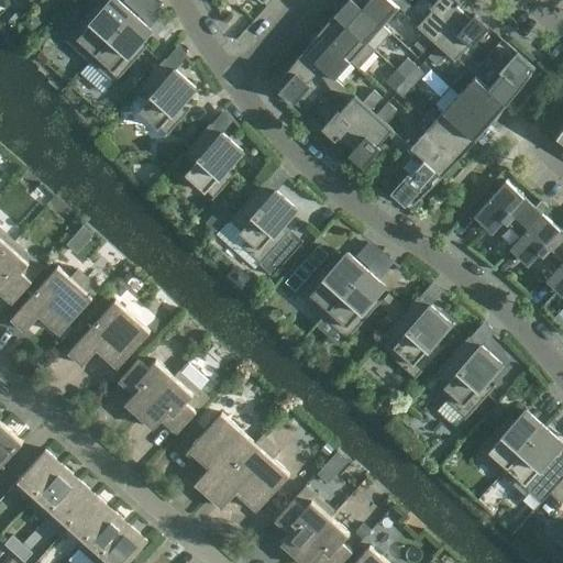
[(98,2),(65,39),(89,61),(133,13),(120,1),(116,7),(111,2),(112,0),(111,0),(105,8),(98,2)]
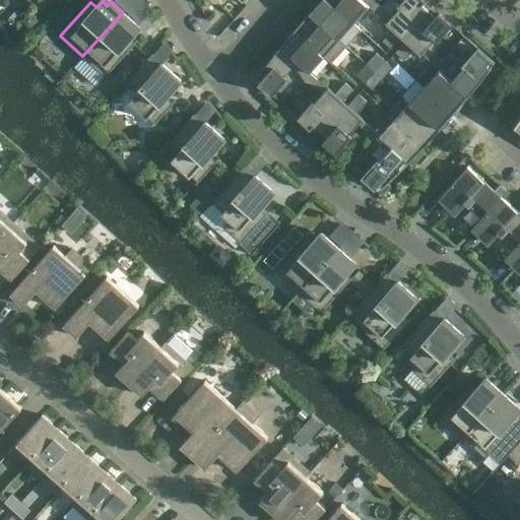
[(353,23),(326,0),(320,0),(314,7),(317,10),(313,14),(310,12),(309,13),(345,46),(346,46),(339,39),(353,23)]
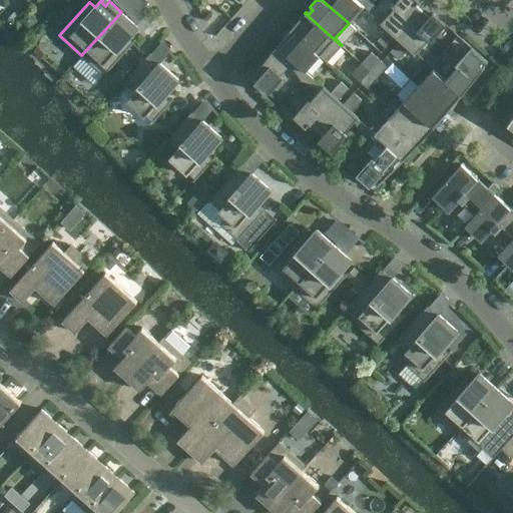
[(364,7),(356,0),(322,0),(349,23),(364,7)]
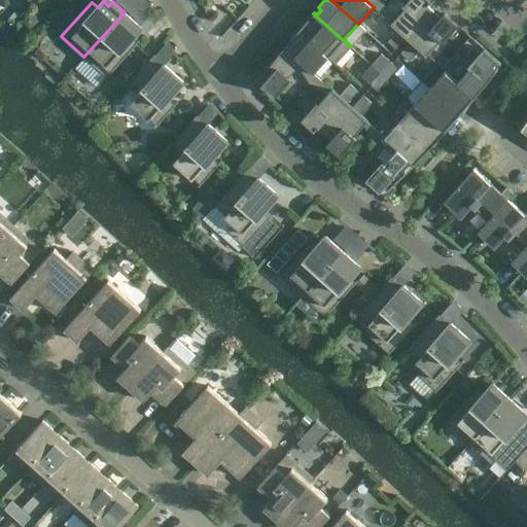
[(365,0),(374,7),(376,9),(383,2),(379,0),(365,0)]
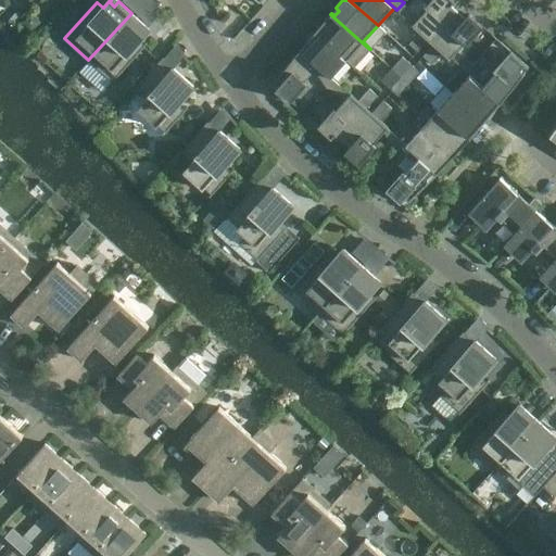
[(427,9),(416,21),(404,2),(396,10),(413,24),(412,25),(419,32),(428,39),(428,40),(455,9),(451,5),(454,1),(453,0),(430,0),(425,8),(427,9)]
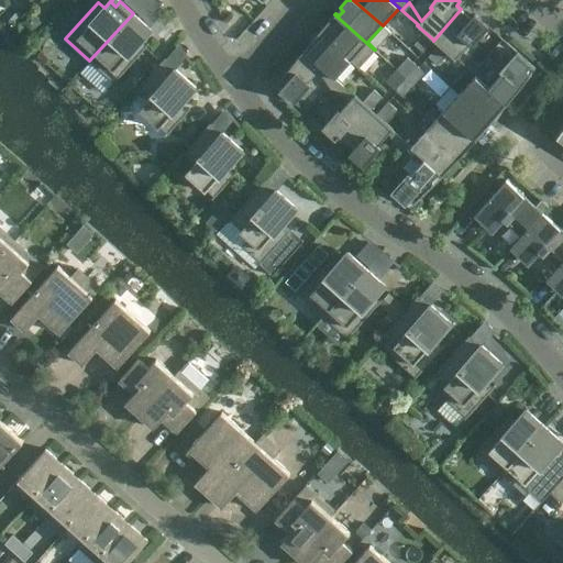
[(133,13),(89,61),(114,83),(147,46),(141,41),(151,29),(150,28),(145,33),(141,29),(145,24),(133,13)]
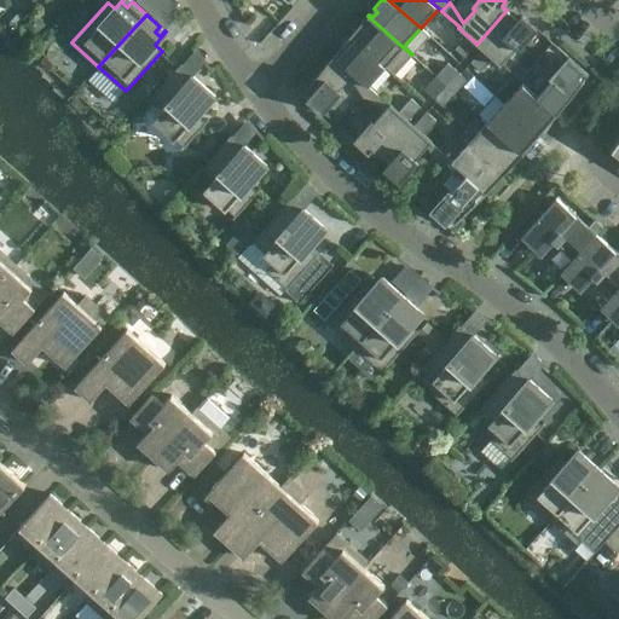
[(411,55),(368,16),(357,28),(360,32),(354,36),(352,34),(351,35),(394,75),(411,55)]
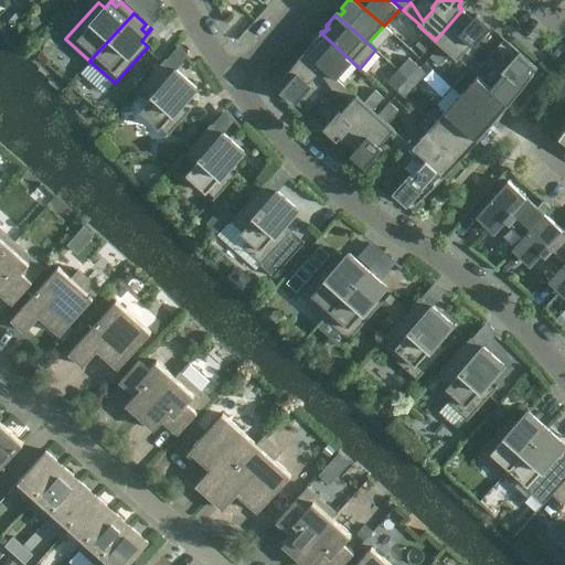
[(440,45),(449,53),(457,60),(458,59),(469,68),(473,73),(480,65),(461,55),(471,43),(473,45),(490,27),(476,14),(472,18),(468,14),(440,45)]
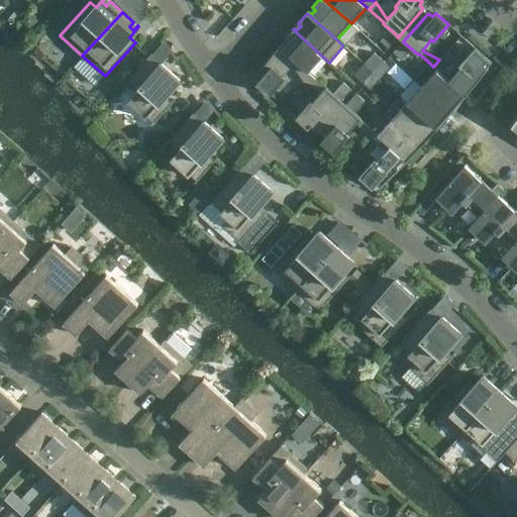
[(329,63),(293,29),(284,40),(286,42),(282,47),(280,44),(279,46),(310,75),(315,79),(315,78),(308,72),(322,57),(329,63)]
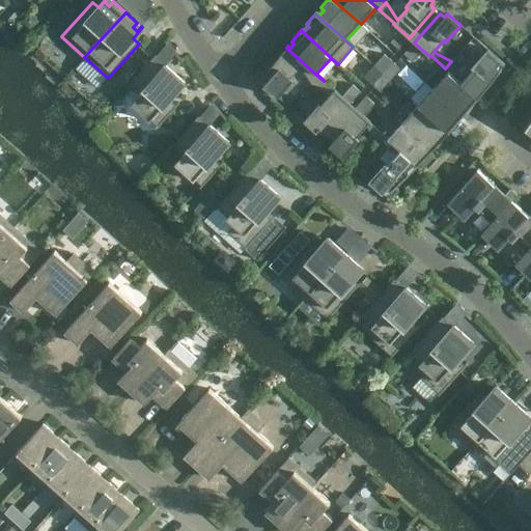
[(409,37),(400,30),(390,42),(398,49),(409,37)]
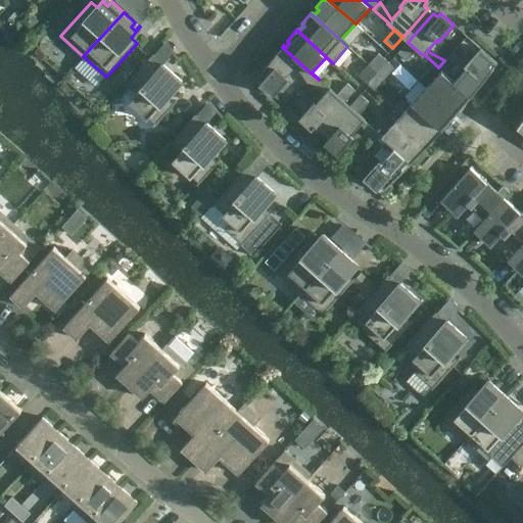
[(416,49),(408,42),(397,53),(406,60),(416,49)]
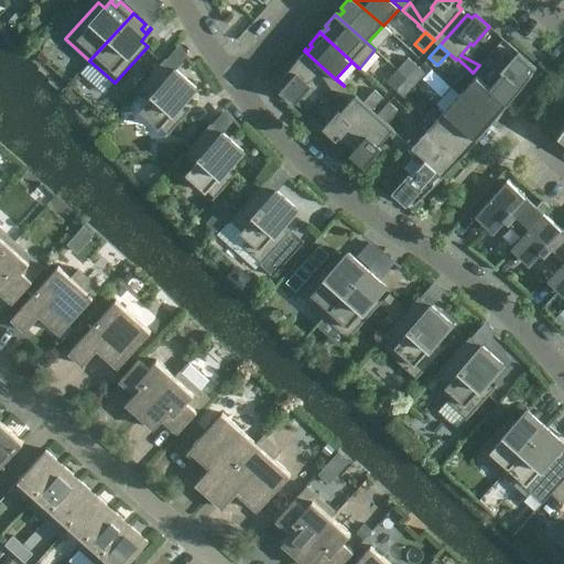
[(283,86),(280,90),(294,102),(310,85),(308,83),(318,71),(332,89),(338,82),(304,51),(279,82),(283,86)]
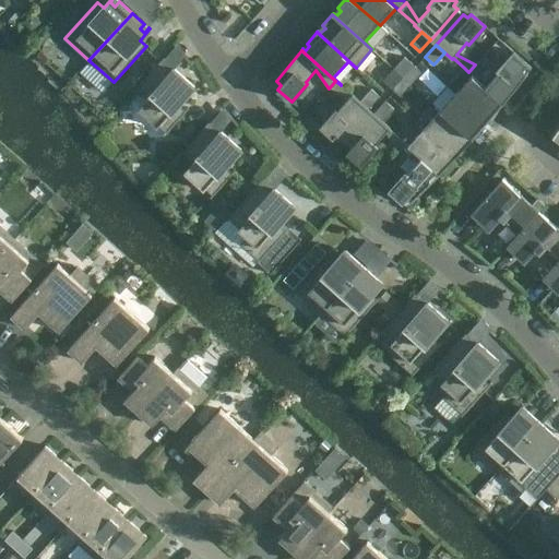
[(498,71),(488,83),(475,64),(468,72),(502,104),(527,72),(523,68),(526,63),(513,51),(497,70),(498,71)]
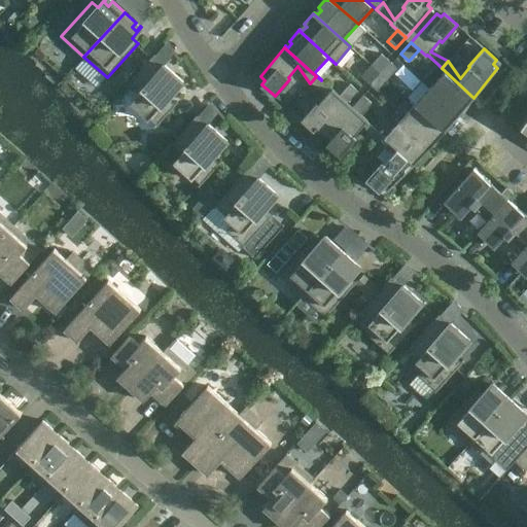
[(379,72),(389,61),(381,54),(371,65),(379,72)]
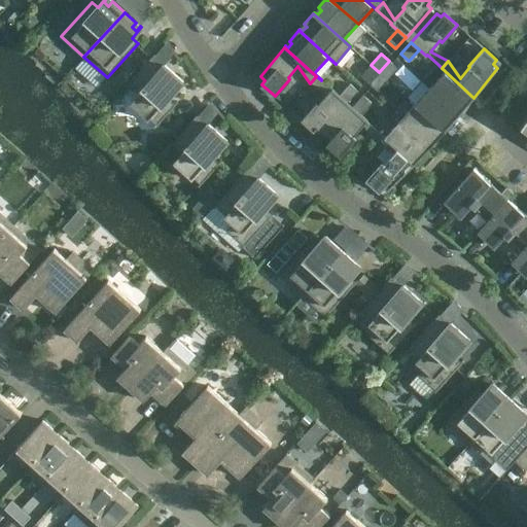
[(152,56),(128,83),(138,94),(131,102),(156,126),(175,104),(168,98),(183,80),(182,79),(180,81),(169,71),(167,73),(162,69),(166,65),(165,64),(162,68),(151,60),(153,57),(152,56)]
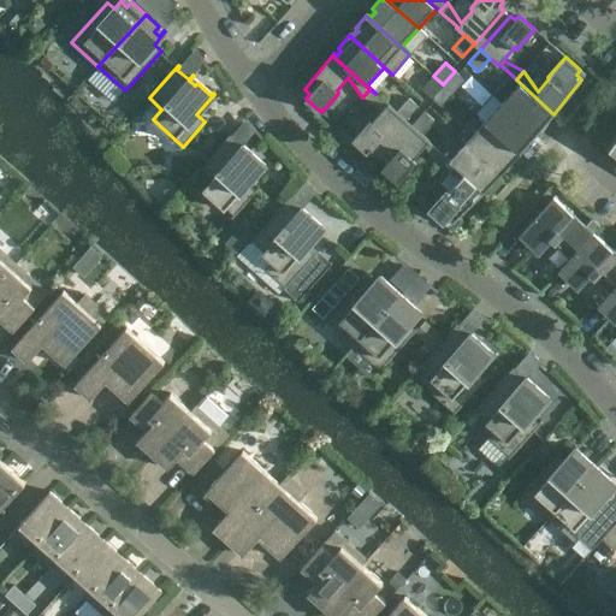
[(452,93),(463,80),(455,71),(443,84),(452,93)]
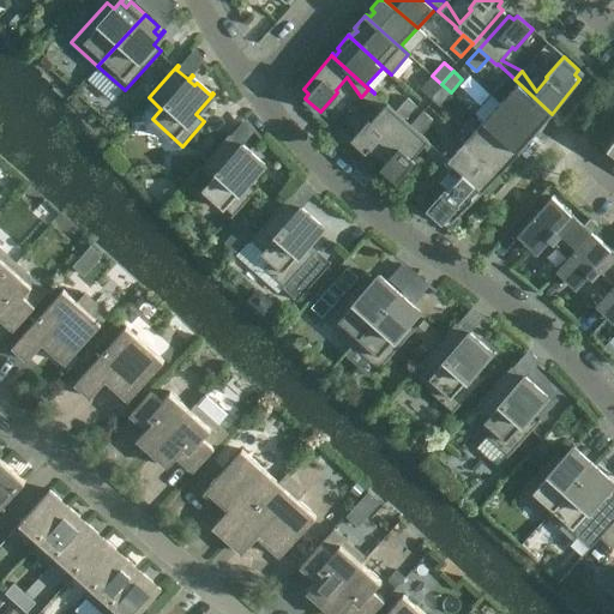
[(552,114),(515,79),(510,74),(509,76),(517,84),(500,102),(535,133),(546,120),(543,118),(548,113),(552,115),(552,114)]
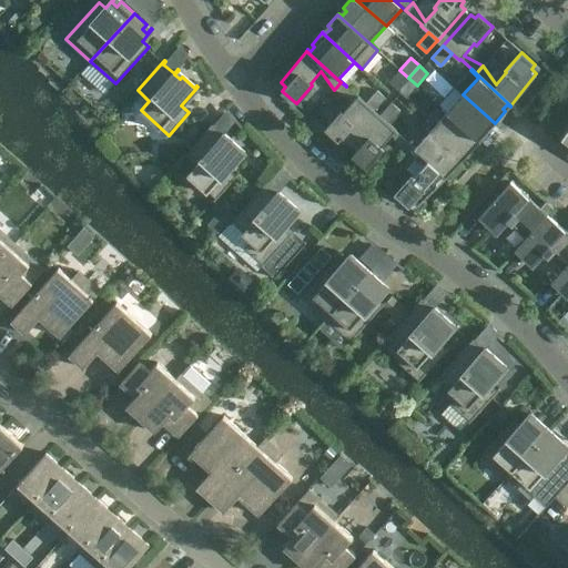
[(397,90),(408,78),(399,70),(388,82),(397,90)]
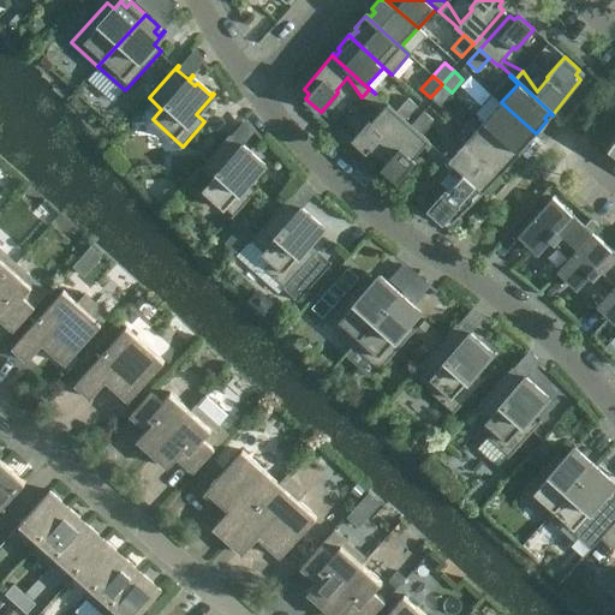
[(452,93),(442,84),(430,97),(440,106),(452,93)]
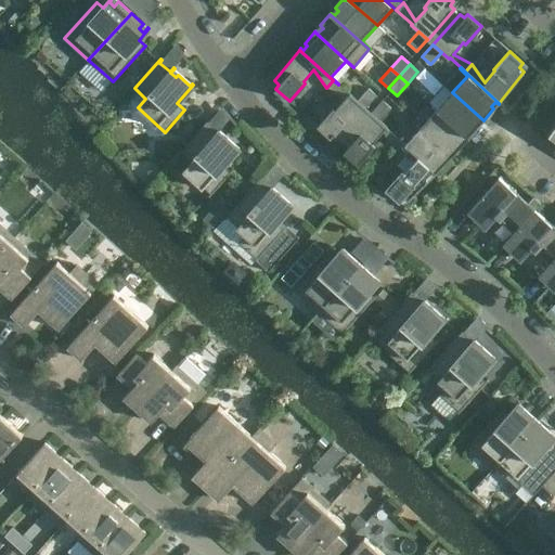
[(333,108),(317,126),(331,139),(334,134),(338,139),(365,108),(357,100),(349,93),(349,94),(338,85),(333,80),(326,88),(345,98),(335,110),(333,108)]
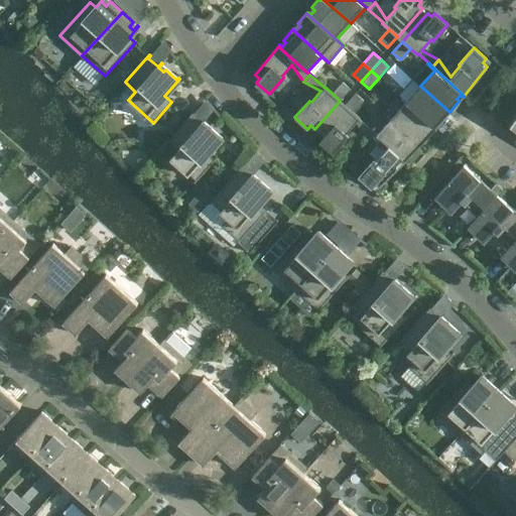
[(332,93),(340,101),(350,89),(342,83),(332,93)]
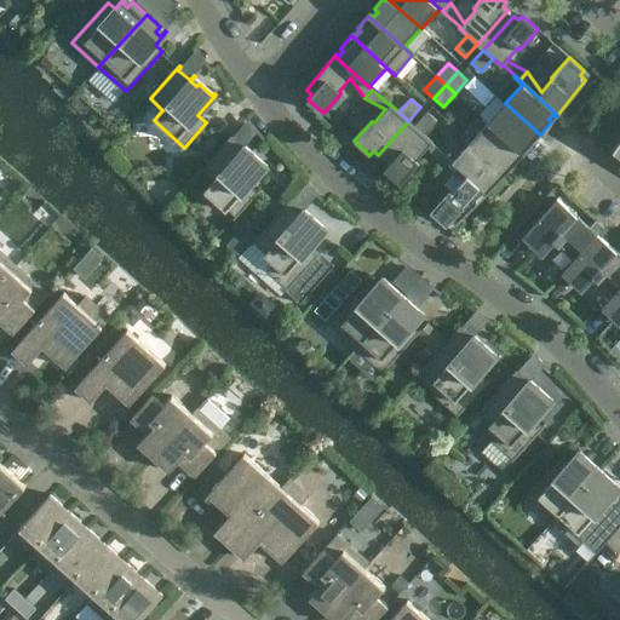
[(540,135),(505,103),(488,122),(523,155),(534,142),(532,138),(537,133),(539,136),(540,135)]
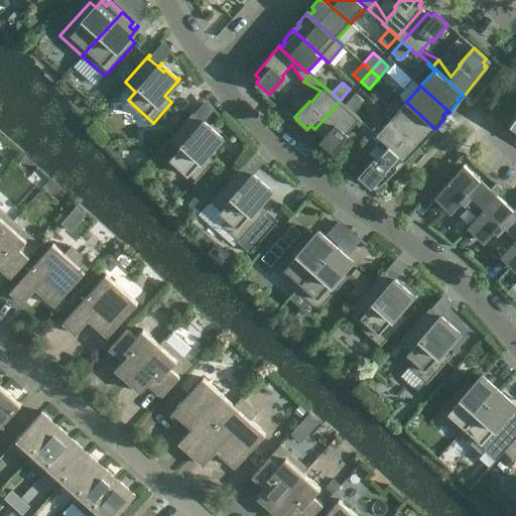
[(345,105),(353,112),(363,101),(355,94),(345,105)]
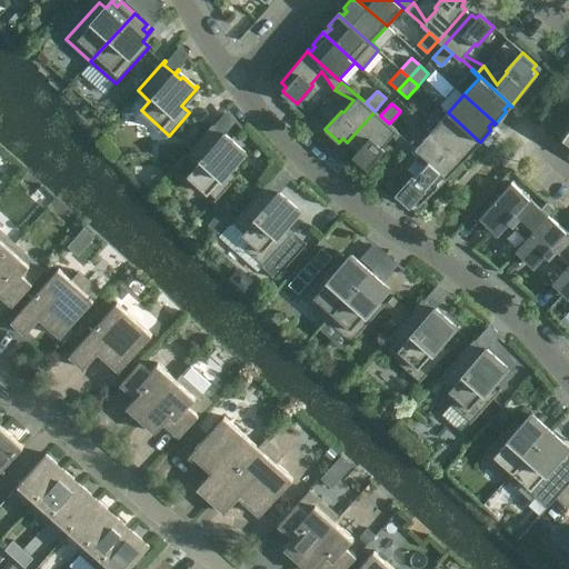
[(480,142),(448,112),(431,130),(463,160),(475,148),(471,145),(476,140),(479,142),(480,142)]
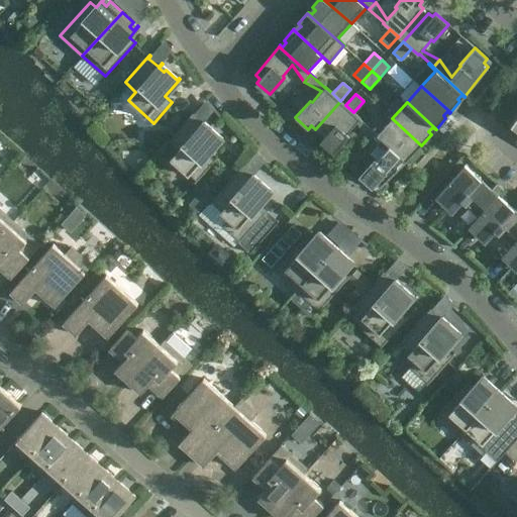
[(321,140),(333,152),(348,135),(347,133),(356,123),(369,140),(375,132),(370,128),(359,119),(360,118),(353,112),(345,105),(320,133),(324,137),(321,140)]
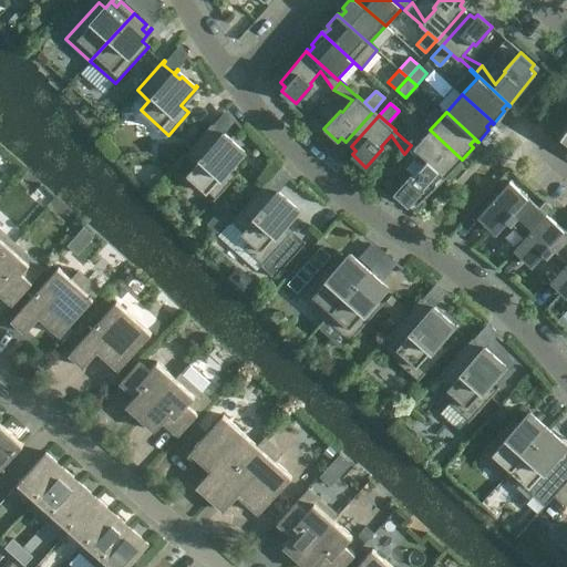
[(212,124),(183,156),(184,157),(185,155),(196,164),(186,175),(187,176),(189,174),(207,191),(205,192),(206,193),(208,192),(215,197),(213,200),(214,200),(238,173),(237,173),(235,175),(228,168),(245,151),(244,150),(241,151),(229,140),(227,142),(222,137),(226,134),(225,133),(220,137),(210,127),(213,125),(212,124)]
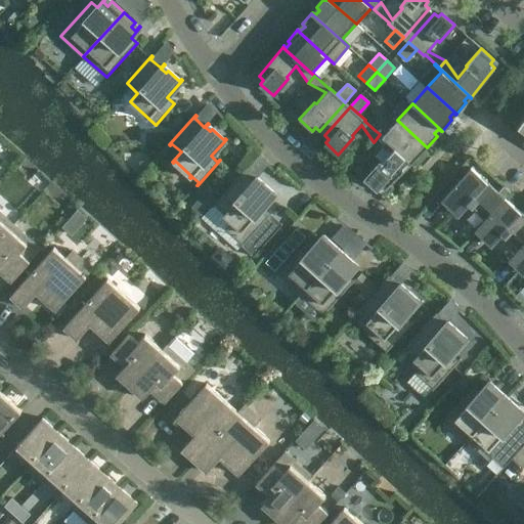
[(427,147),(397,120),(383,136),(376,130),(375,130),(380,134),(411,163),(422,153),(420,150),(424,145),(427,147)]
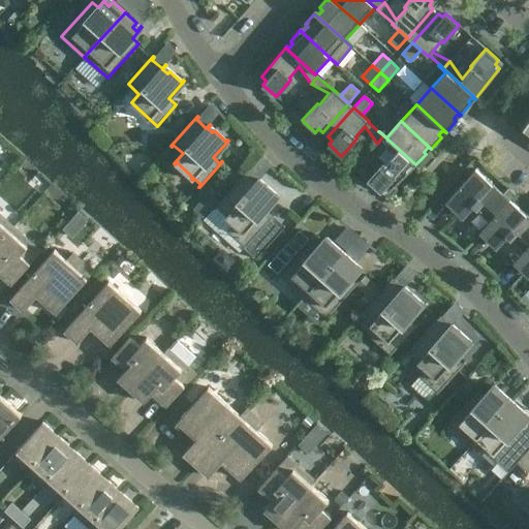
[(389,191),(415,164),(383,135),(377,144),(395,153),(385,163),(383,162),(368,180),(381,191),(384,187),(389,191)]
